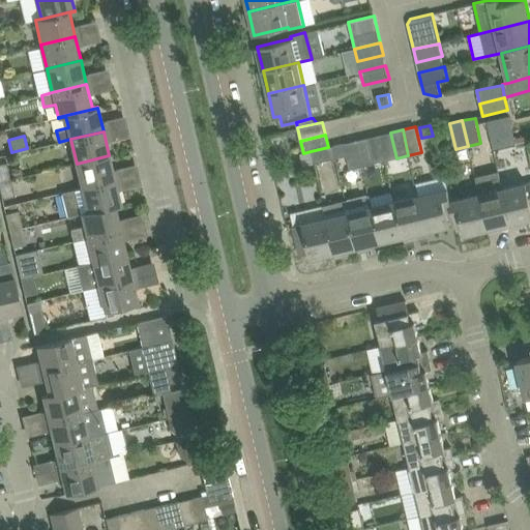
[(369,138),(356,141),(362,167),(375,164),(369,138)]
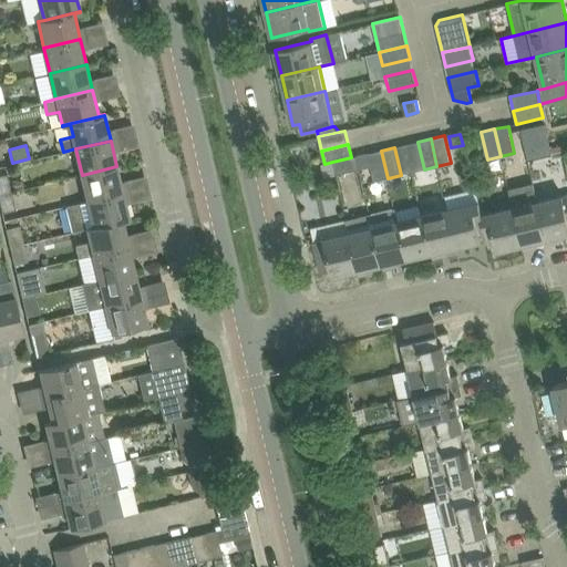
[(388,178),(381,151),(368,154),(374,182),(388,178)]
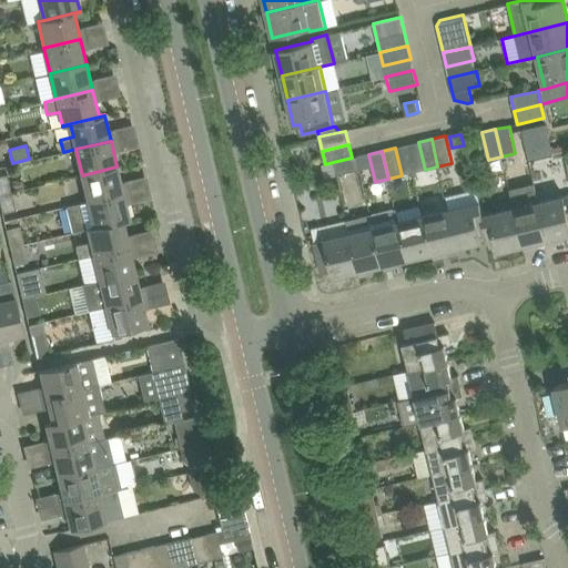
[(357,156),(352,158),(333,162),(336,175),(361,170),(357,156)]
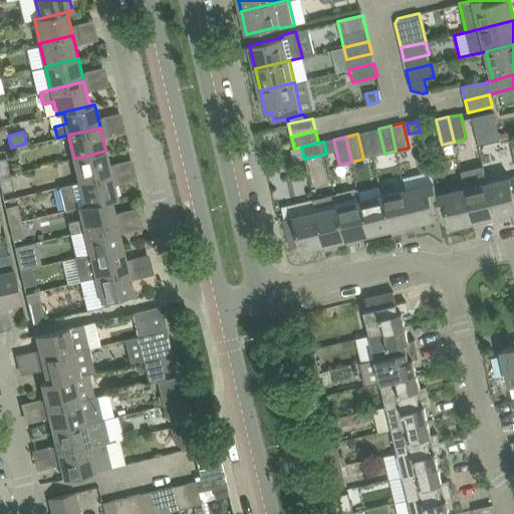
[(74,159),(79,182),(111,175),(105,151),(74,159)]
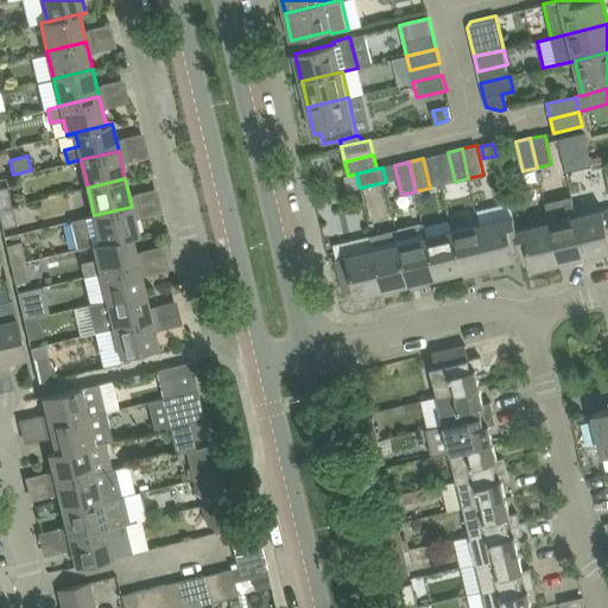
[(8,187),(0,188),(0,208),(1,208),(12,206),(8,187)]
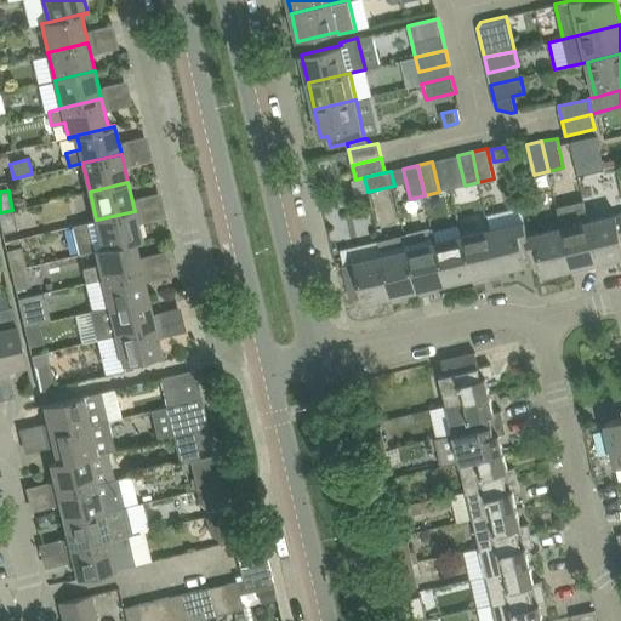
[(584,200),(557,208),(562,228),(571,269),(599,263),(588,221),(584,200)]
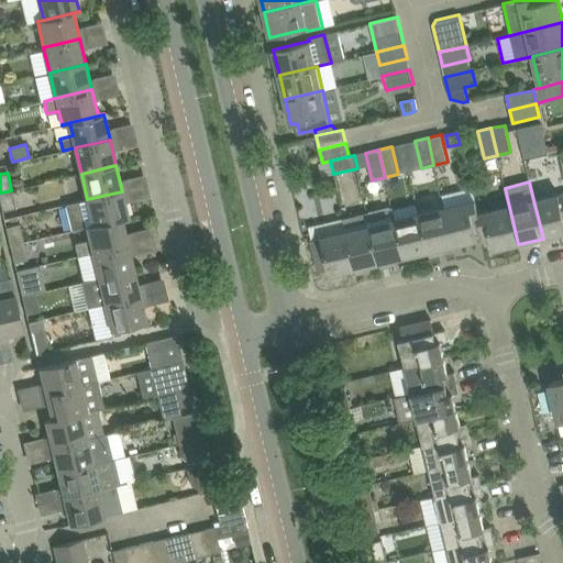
[(472,188),(441,196),(444,209),(453,246),(478,240),(476,234),(483,232),(478,213),(475,201),(472,188)]
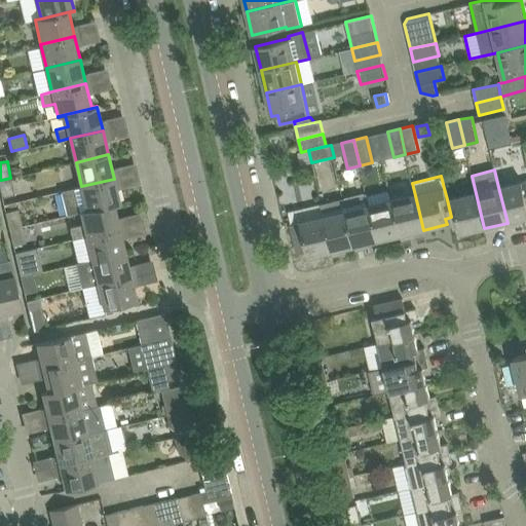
[(1,180),(0,180),(0,189),(2,197),(14,195),(10,178),(1,180)]
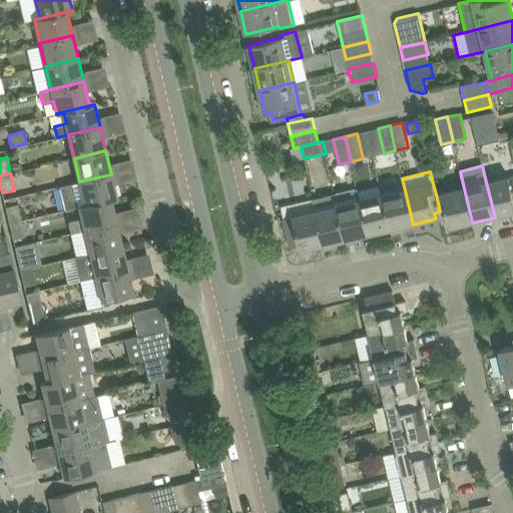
[(79,206),(111,198),(116,197),(111,174),(79,181),(60,186),(66,209),(79,206)]
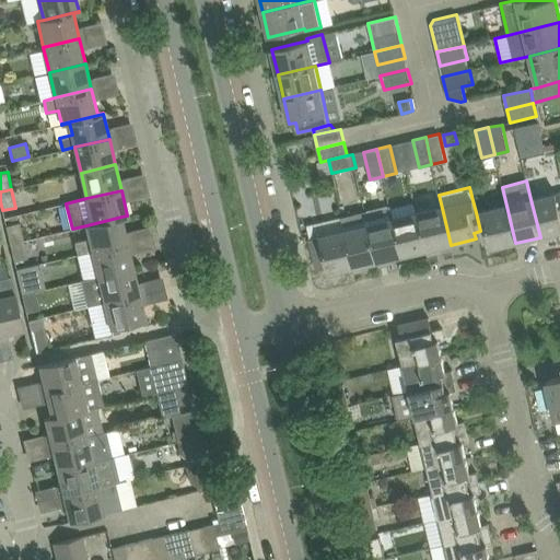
[(556,194),(531,199),(540,237),(559,232),(559,193),(556,195),(556,194)]
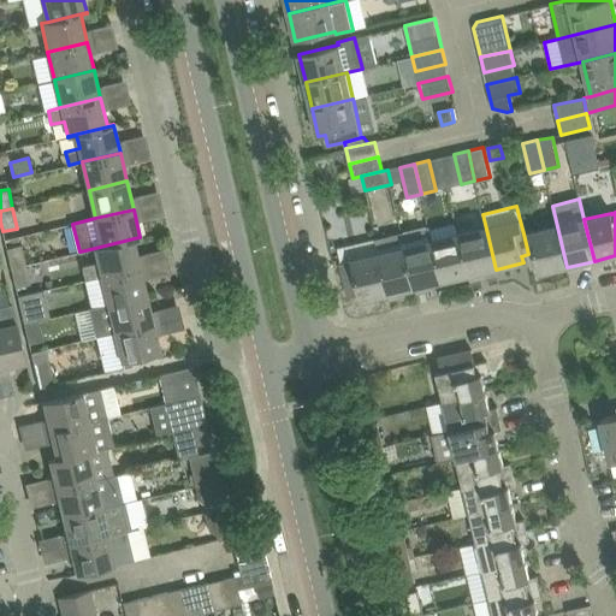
[(557,226),(523,234),(528,254),(532,268),(538,267),(539,273),(567,267),(557,226)]
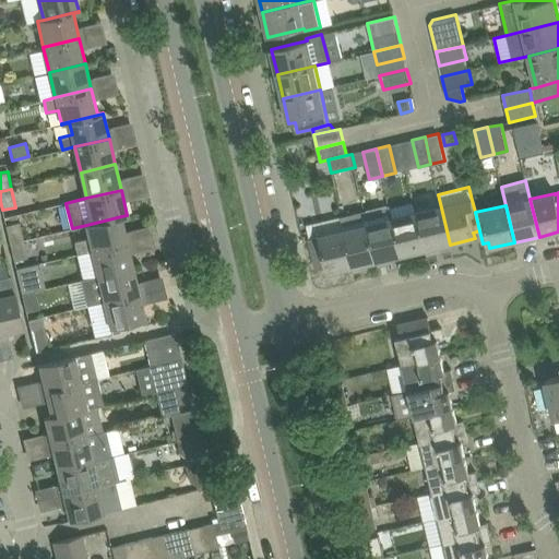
[(390,206),(366,213),(377,262),(401,256),(392,218),(390,206)]
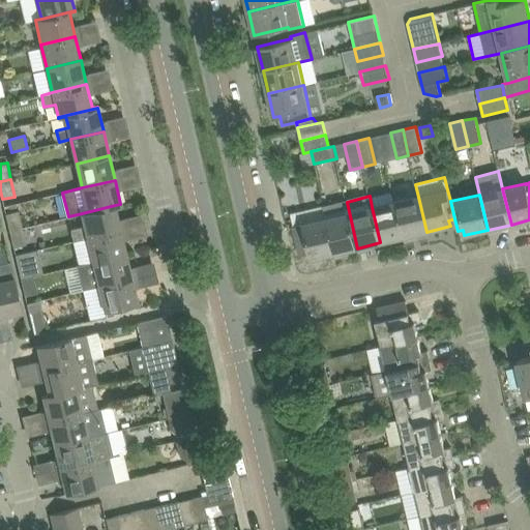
[(418,197),(395,202),(404,237),(427,232),(418,197)]
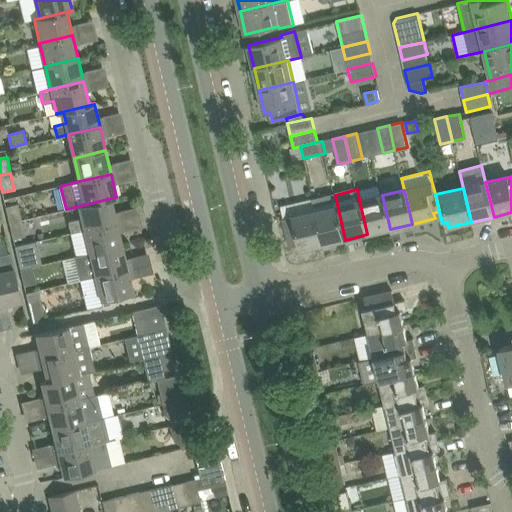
[(312,200),(315,211),(323,245),(345,240),(335,195),(312,200)]
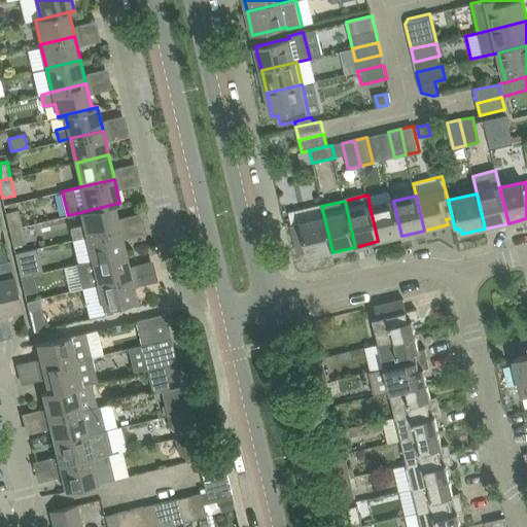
[(393,201),(370,206),(378,241),(401,236),(393,201)]
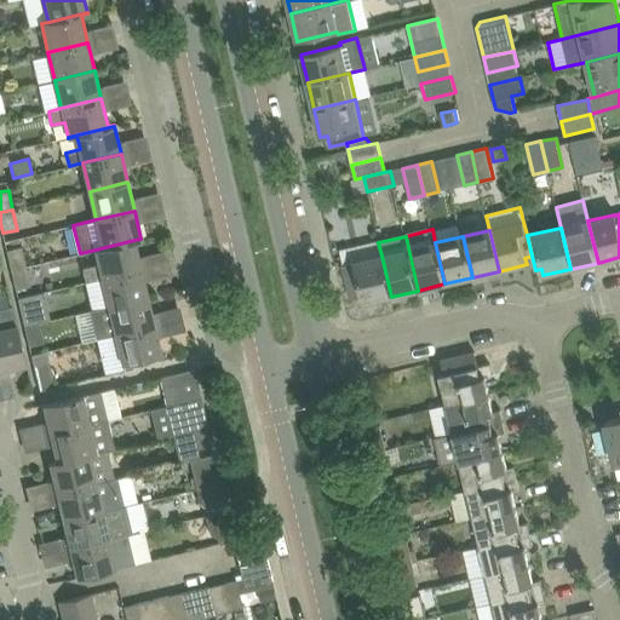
[(99,264),(84,268),(86,281),(102,277),(142,269),(148,268),(144,256),(138,257),(136,244),(135,241),(135,240),(96,250),(99,264)]
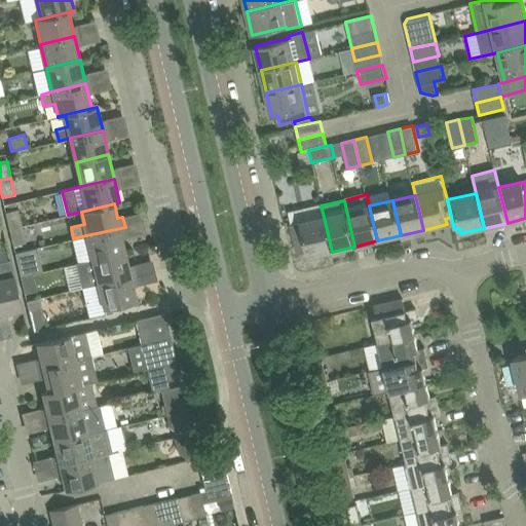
[(19,209),(5,212),(9,228),(12,228),(22,225),(19,209)]
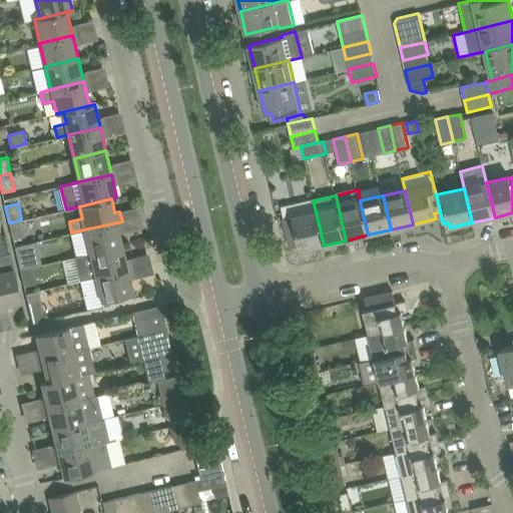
[(324,245),(316,211),(293,216),(293,217),(284,219),(291,247),(300,245),(301,250),(324,245)]
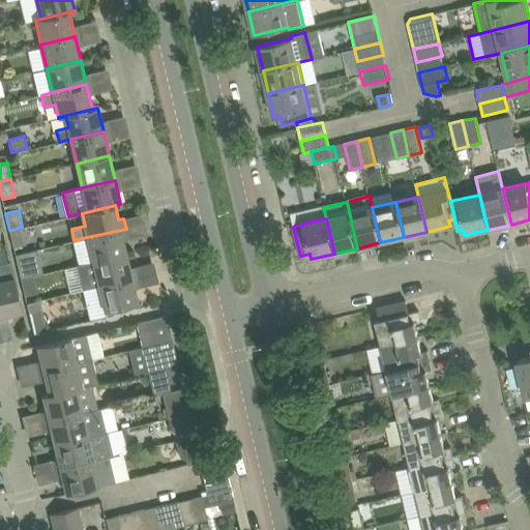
[(12,230),(9,230),(13,247),(26,244),(22,227),(12,230)]
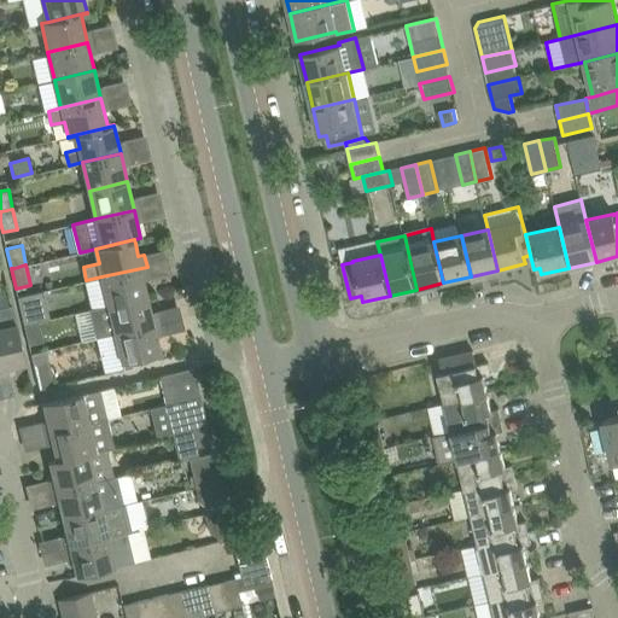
[(141,268),(101,277),(109,305),(147,296),(144,280),(150,279),(147,267),(141,268)]
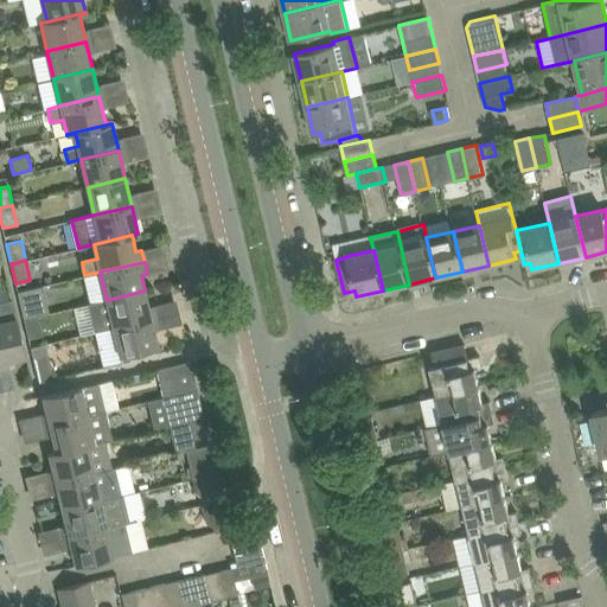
[(43,286),(18,292),(24,319),(39,315),(49,313),(43,286)]
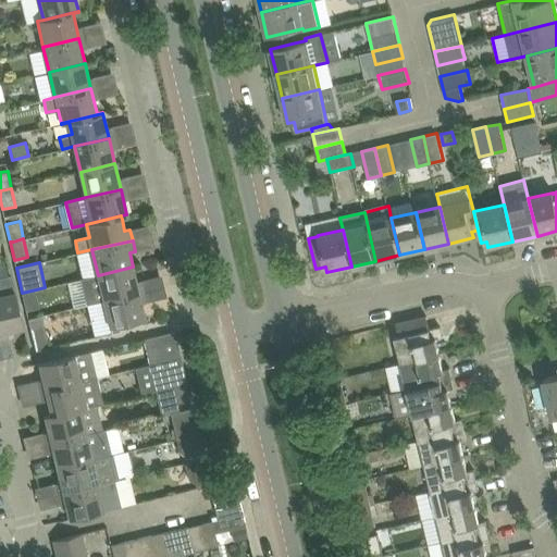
[(82,279),(66,282),(73,308),(86,305),(87,304),(90,304),(103,300),(139,292),(136,282),(133,267),(98,275),(82,279)]
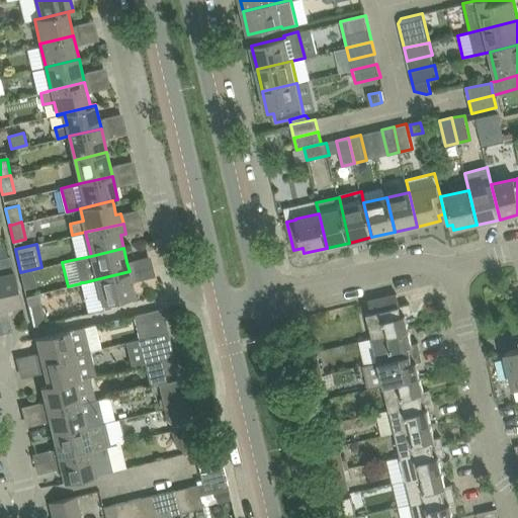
[(10,256),(0,258),(0,315),(9,313),(7,308),(21,304),(17,284),(14,271),(10,256)]
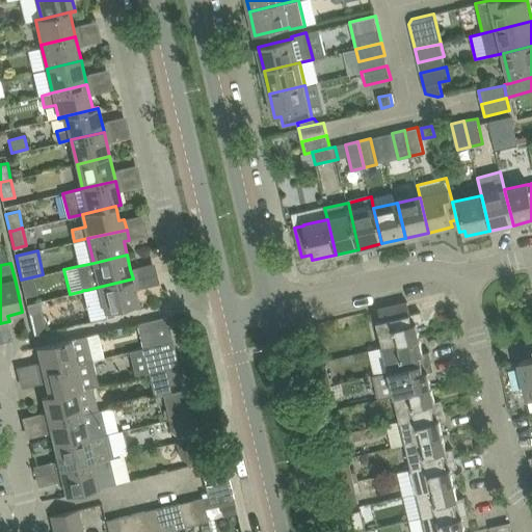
[(34,276),(21,280),(25,297),(37,294),(34,276)]
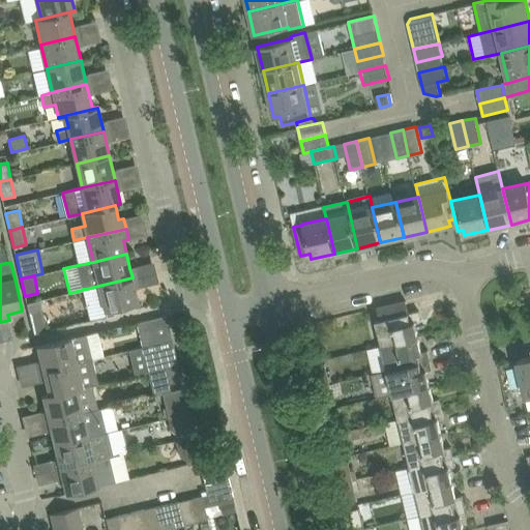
[(83,289),(82,290),(89,321),(106,317),(114,315),(113,308),(138,302),(135,288),(133,277),(98,286),(86,289),(83,289)]
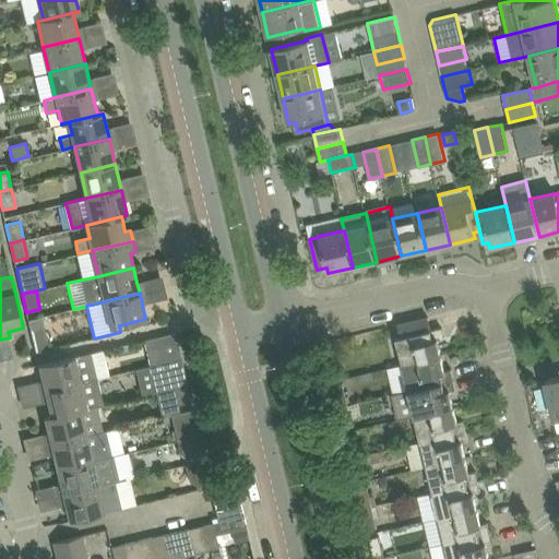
[(42,317),(28,320),(31,328),(35,345),(36,352),(49,348),(48,342),(44,324),(42,317)]
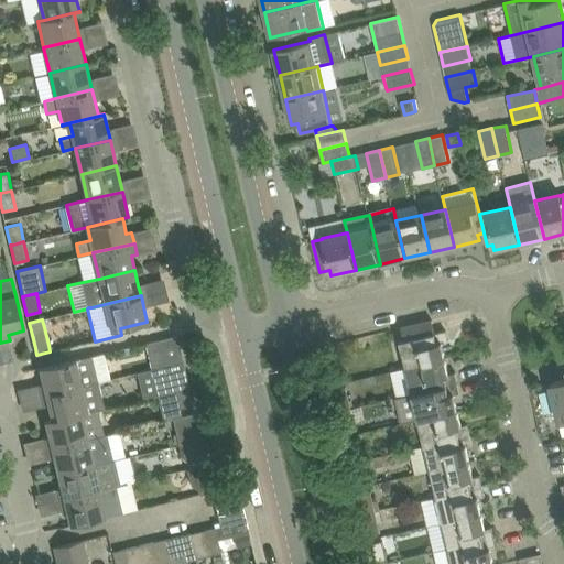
[(404,339),(400,340),(407,367),(445,358),(442,343),(448,342),(446,331),(435,333),(432,320),(401,327),(404,339)]
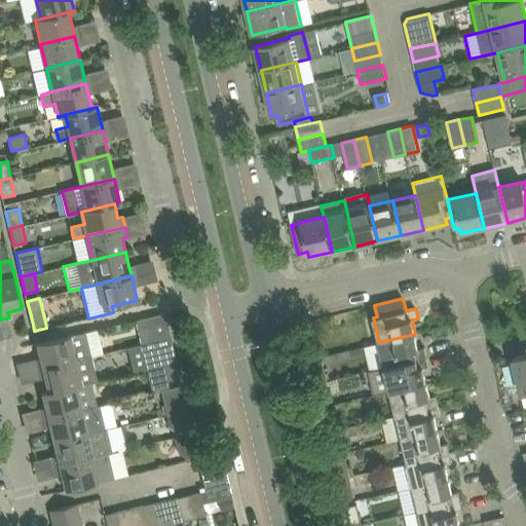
[(152,316),(136,320),(142,345),(172,338),(170,329),(165,313),(152,316)]
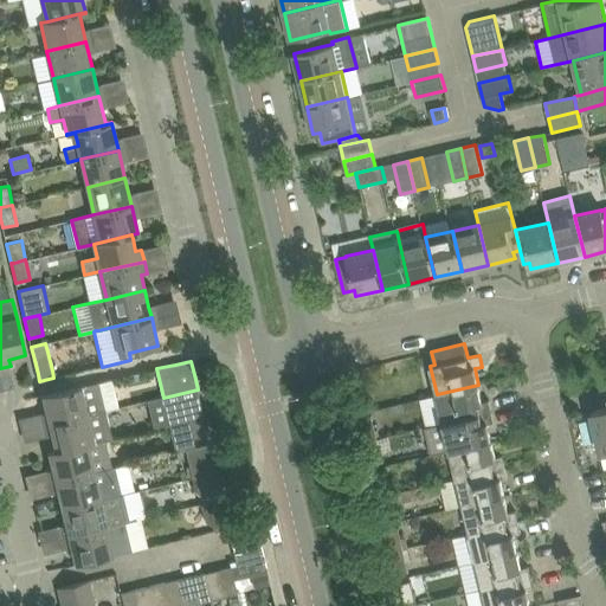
[(66,389),(43,395),(46,412),(50,424),(105,411),(118,407),(113,379),(98,382),(81,386),(66,389)]
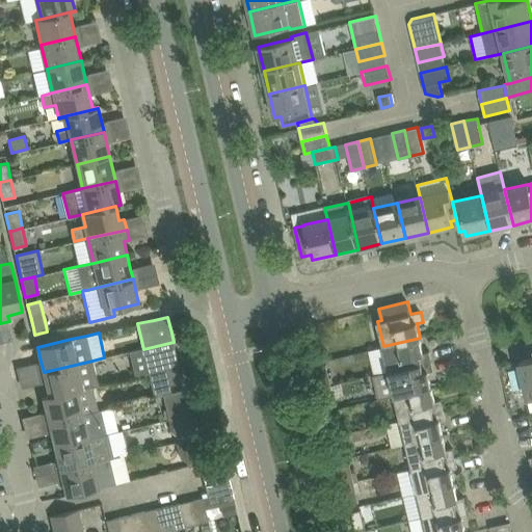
[(420,338),(383,346),(389,371),(432,361),(430,350),(424,352),(421,341),(420,338)]
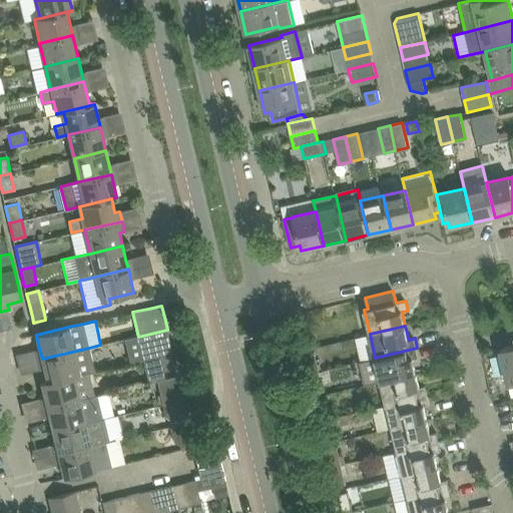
[(168,335),(139,342),(143,360),(151,358),(172,353),(168,335)]
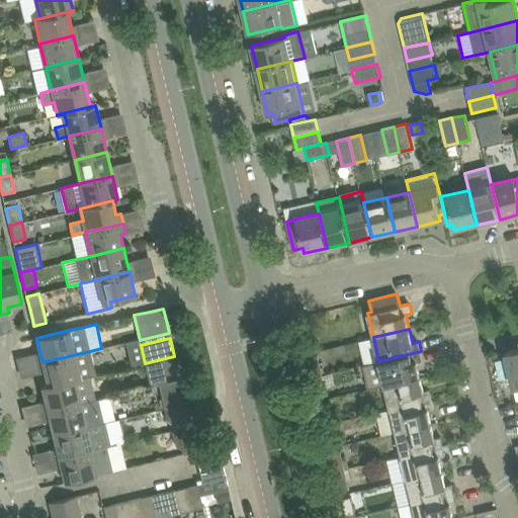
[(517,386),(517,349),(505,352),(514,389),(517,386)]
